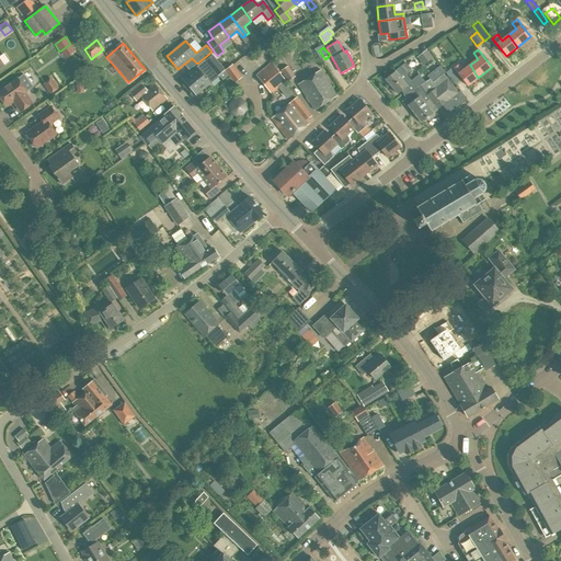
[(423,66),(433,58),(426,50),(416,58),(423,66)]
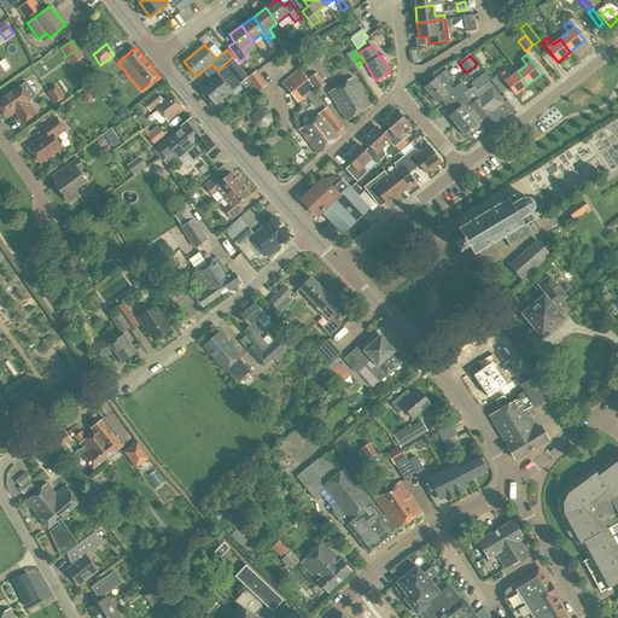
[(216,104),(248,77),(233,60),(202,87),(210,98),(210,100),(213,103),(215,103),(216,104)]
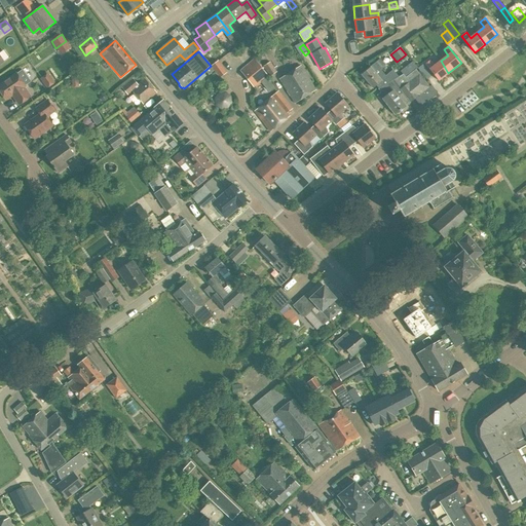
[(254,88),(268,76),(254,59),(239,71),(254,88)]
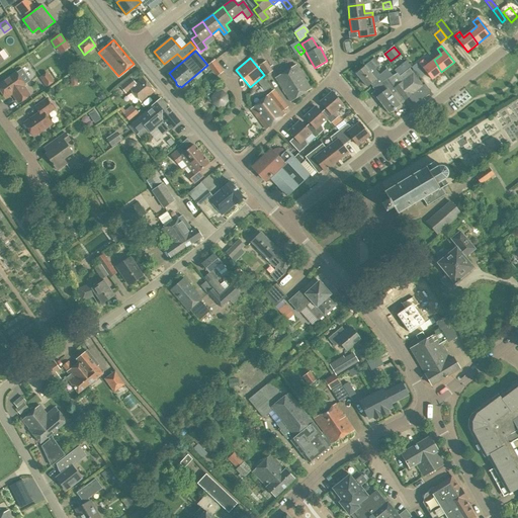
[(355,73),(367,87),(380,76),(376,70),(370,74),(368,71),(377,63),(374,59),(355,73)]
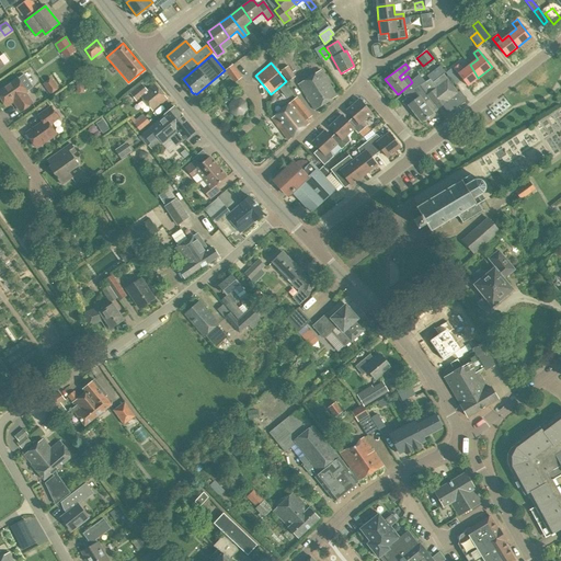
[(233,83),(242,78),(232,65),(225,70),(233,83)]
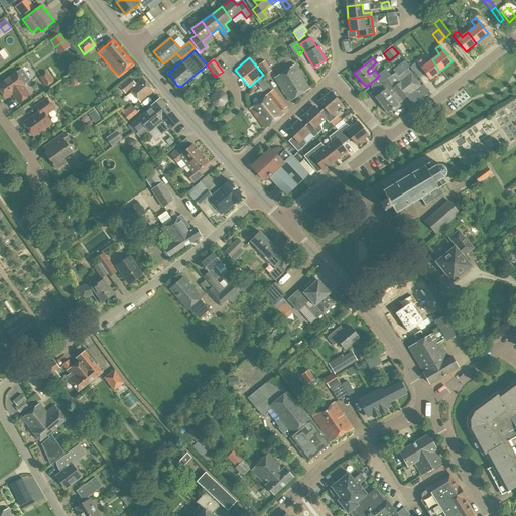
[(439,72),(432,59),(425,65),(421,59),(417,62),(421,69),(429,79),(439,72)]
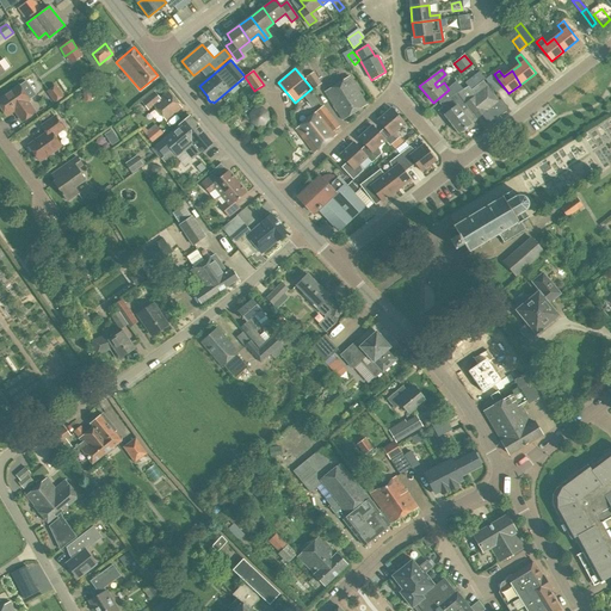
[(313,88),(321,84),(314,72),(306,78),(313,88)]
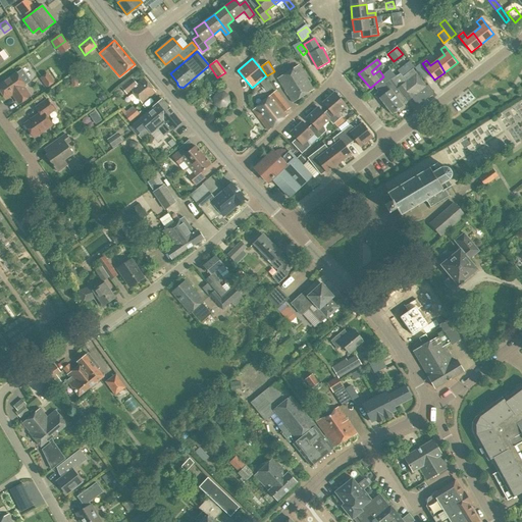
[(399,72),(400,73),(384,83),(375,89),(377,93),(375,94),(384,105),(392,113),(402,105),(407,101),(407,102),(416,95),(418,93),(424,101),(434,93),(428,85),(425,87),(412,69),(415,67),(411,63),(399,72)]
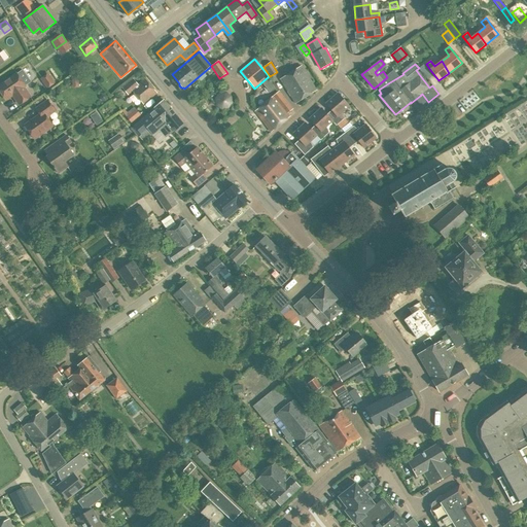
[(295,103),(316,90),(301,66),(280,79),(295,103)]
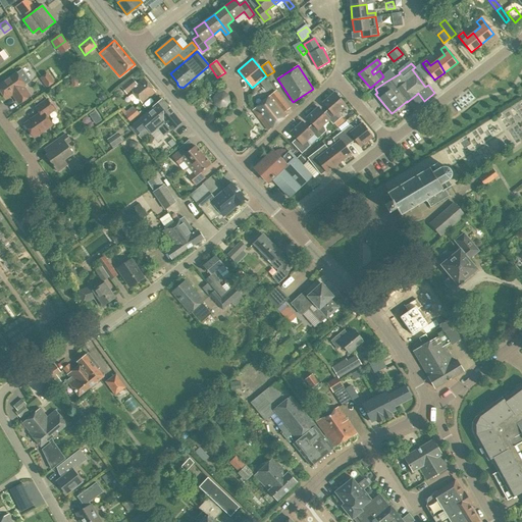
[(30,95),(23,86),(24,85),(16,72),(0,84),(0,90),(6,99),(12,94),(19,103),(30,95)]
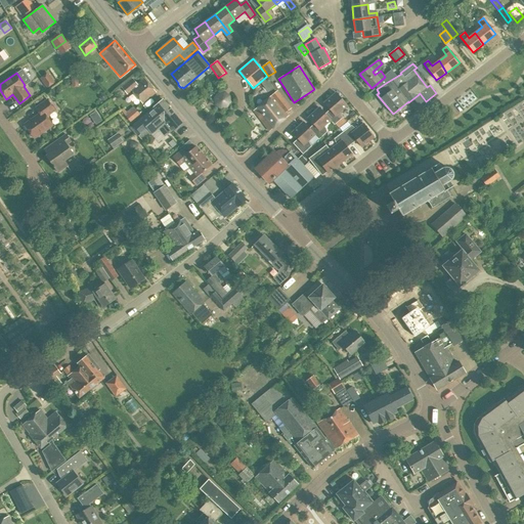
[(46,88),(54,82),(48,73),(40,79),(46,88)]
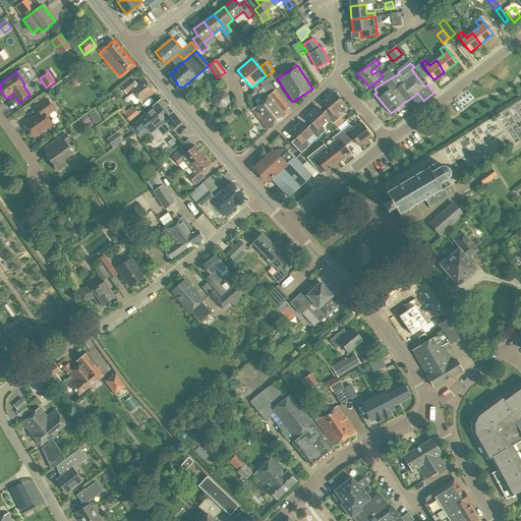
[(155,92),(143,78),(136,83),(132,78),(121,88),(126,94),(130,90),(141,103),(155,92)]
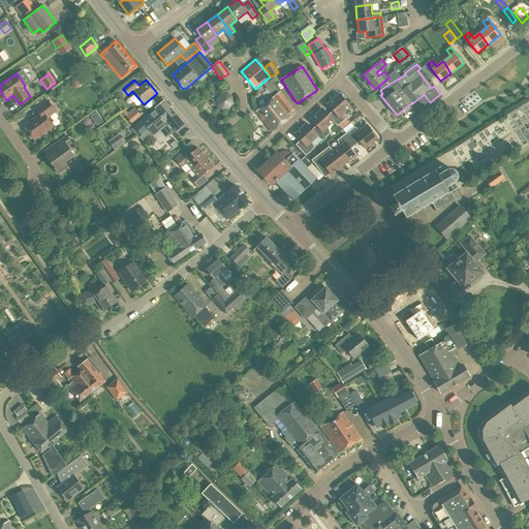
[(269,87),(260,91),(265,99),(279,91),(273,80),(267,83),(269,87)]
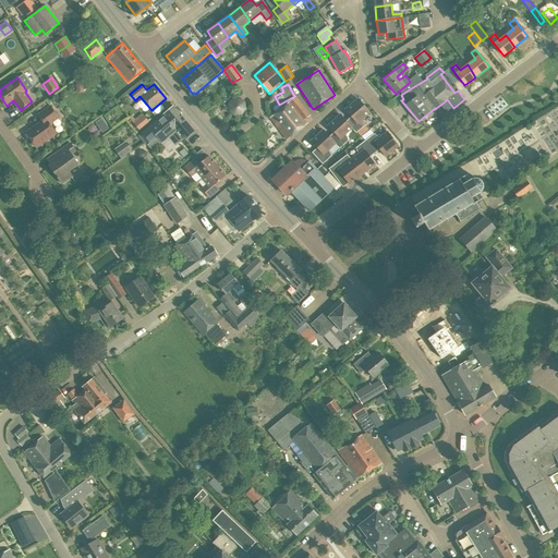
[(287,141),(306,123),(304,120),(310,116),(295,97),(270,118),(287,141)]
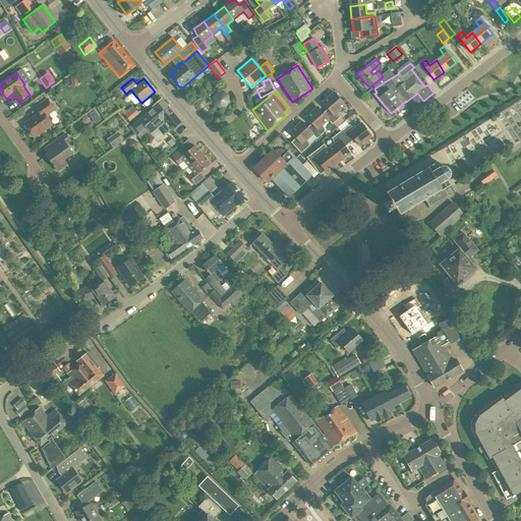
[(219,109),(225,108),(229,102),(228,95),(223,92),(216,92),(212,98),(213,105),(219,109)]
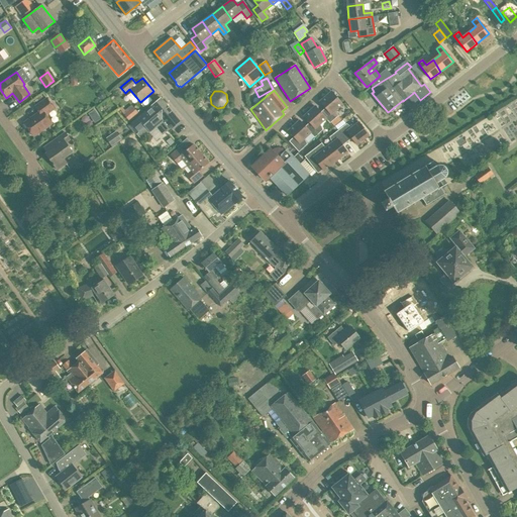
[(326,118),(326,119),(329,123),(338,116),(338,115),(335,110),(342,104),(331,92),(319,102),(325,108),(320,112),(325,117),(326,118)]
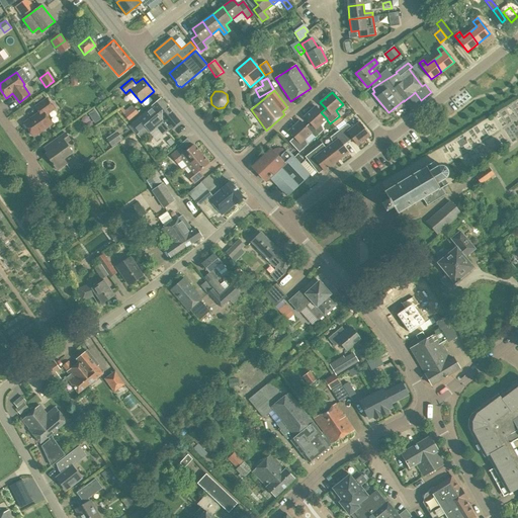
[(33,137),(52,123),(47,115),(55,109),(47,98),(34,106),(38,113),(24,123),(33,137)]
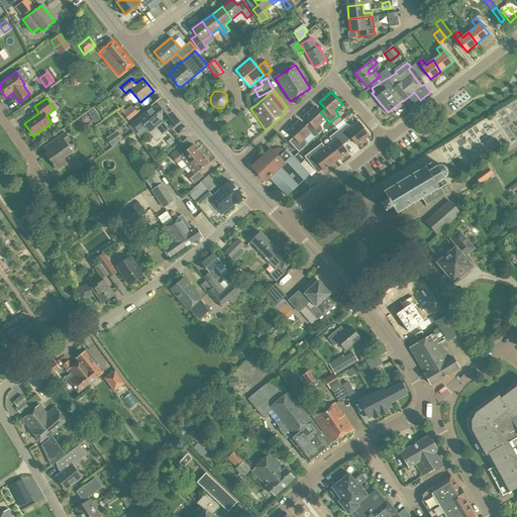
[(151,115),(166,104),(161,98),(151,106),(131,122),(139,132),(146,126),(145,124),(153,117),(151,115)]
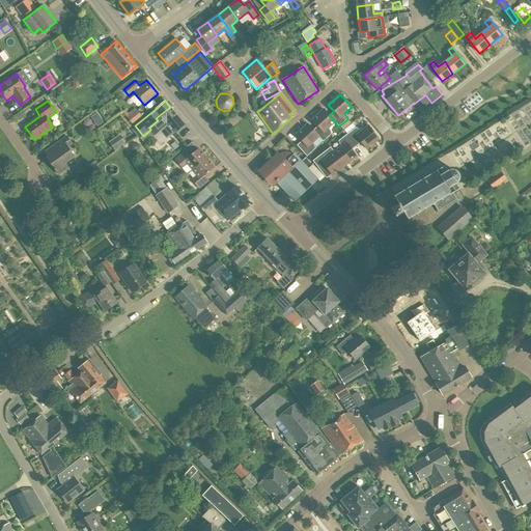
[(150,130),(143,136),(146,141),(152,136),(154,136),(160,131),(166,139),(174,132),(175,133),(185,124),(170,107),(156,118),(158,120),(149,128),(150,130)]
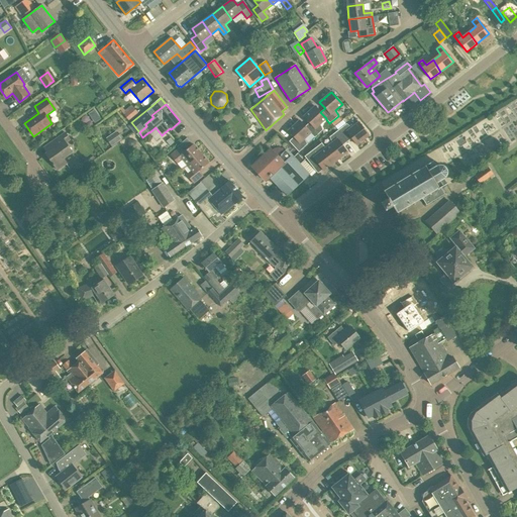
[(138,113),(131,105),(124,111),(121,107),(119,109),(128,121),(138,113)]
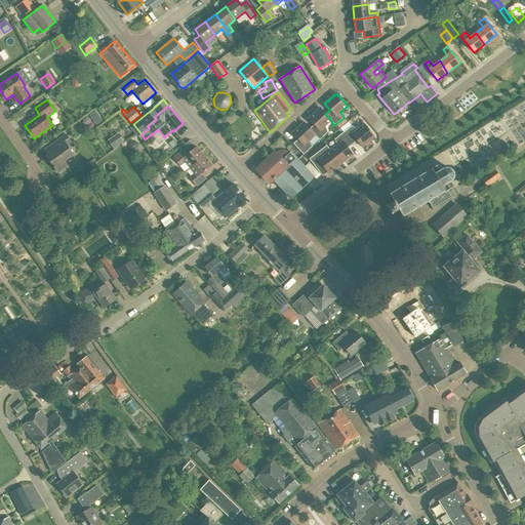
[(330,119),(325,114),(320,108),(308,118),(314,124),(310,128),(315,135),(319,139),(327,132),(327,131),(324,126),(331,121),(331,120),(330,119)]
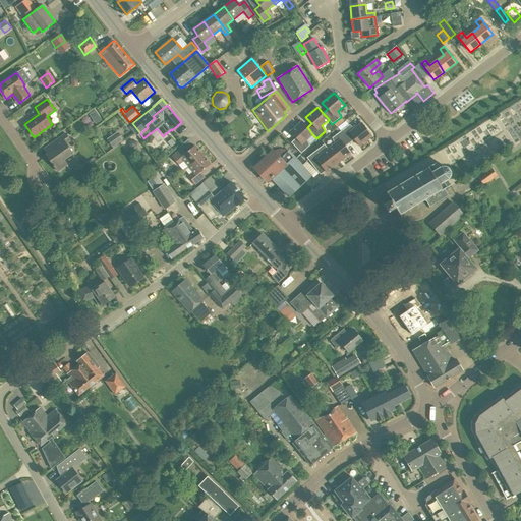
[(98,111),(92,115),(98,124),(104,120),(98,111)]
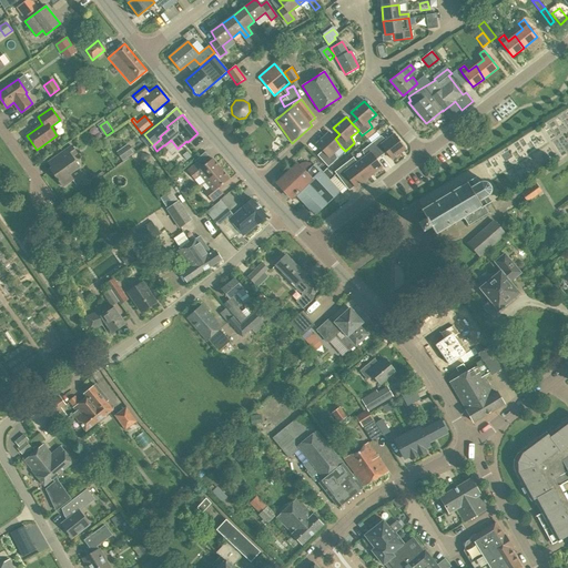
[(374,128),(365,134),(371,140),(378,133),(374,128)]
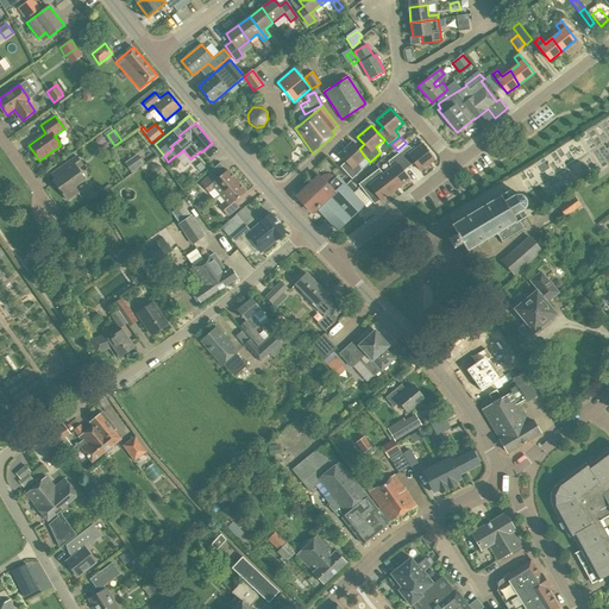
[(365,157),(359,149),(352,142),(339,154),(346,162),(340,167),(352,180),(362,170),(358,164),(365,157)]
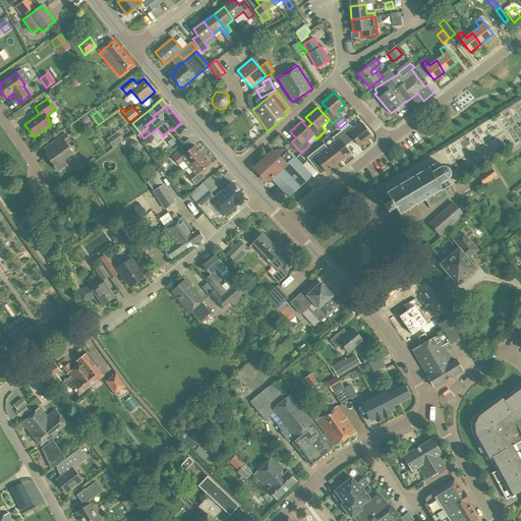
[(340,131),(349,143),(354,139),(359,147),(371,136),(361,123),(354,128),(349,125),(340,131)]
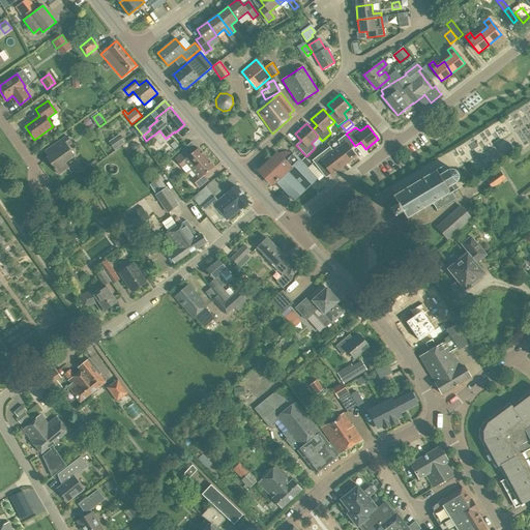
[(351,149),(355,146),(346,134),(337,141),(340,146),(333,151),(332,152),(344,166),(356,156),(351,149)]
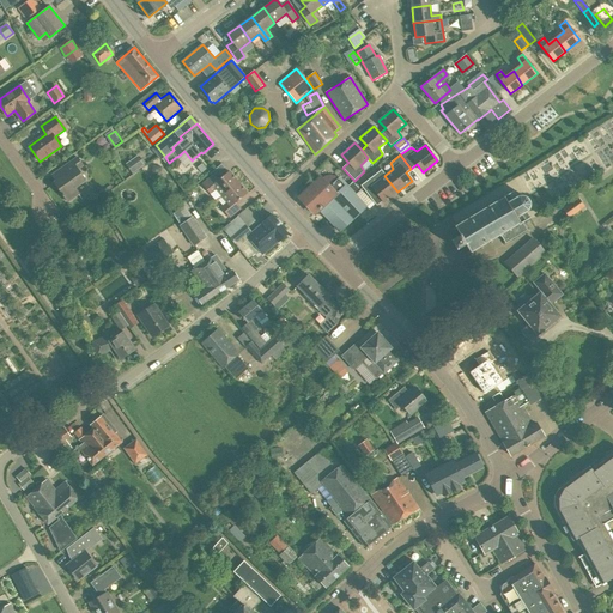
[(132,174),(144,165),(137,156),(126,164),(132,174)]
